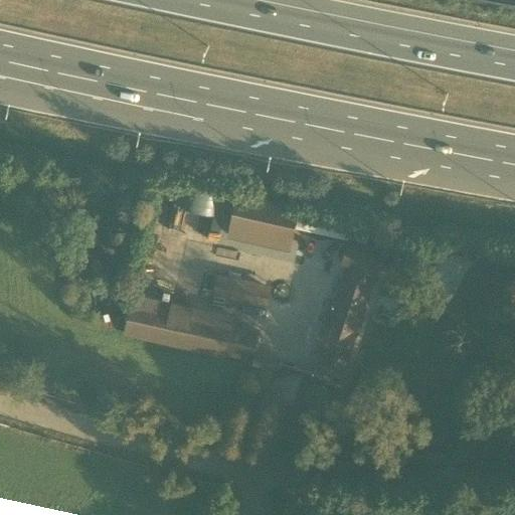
[(300,207),(236,194),(227,238),(291,252),(300,207)]
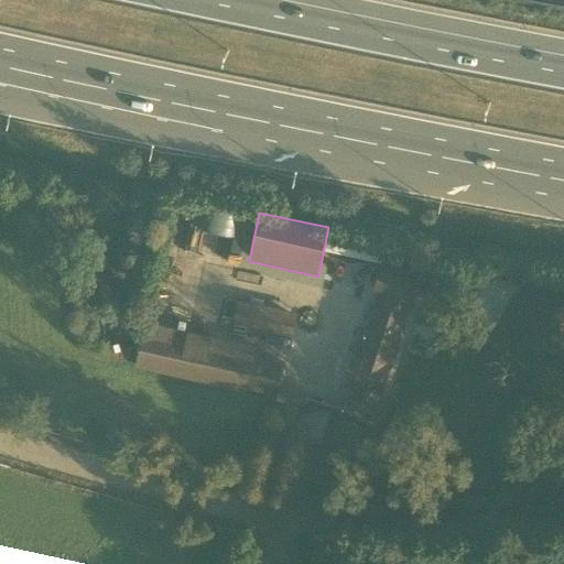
[(234,323),(292,336),(297,314),(238,301),(234,323)]
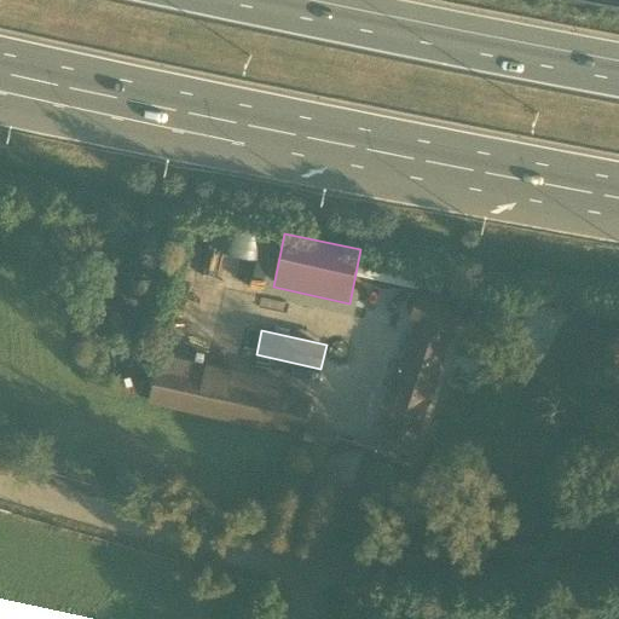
[(161,353),(150,404),(270,431),(271,427),(307,434),(307,437),(336,444),(339,434),(306,426),(313,398),(279,389),(282,381),(161,353)]
